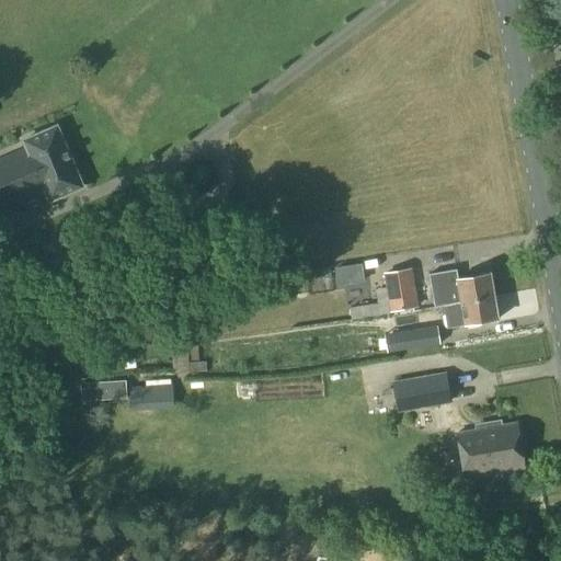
[(0,160),(0,213),(46,194),(49,202),(82,189),(57,127),(24,141),(27,149),(0,160)]
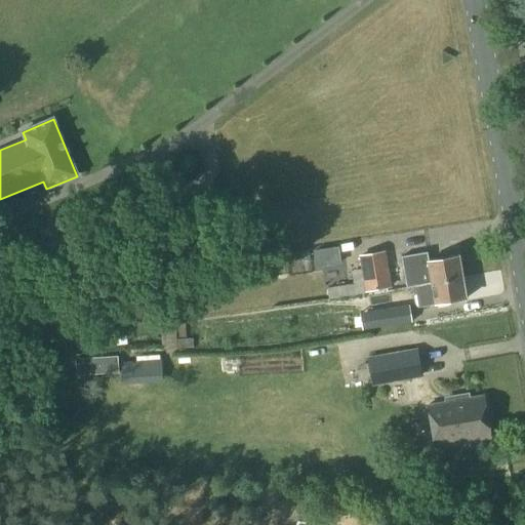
[(327,288),(328,298),(329,299),(392,288),(386,250),(358,256),(360,270),(351,272),(353,284),(327,288)]
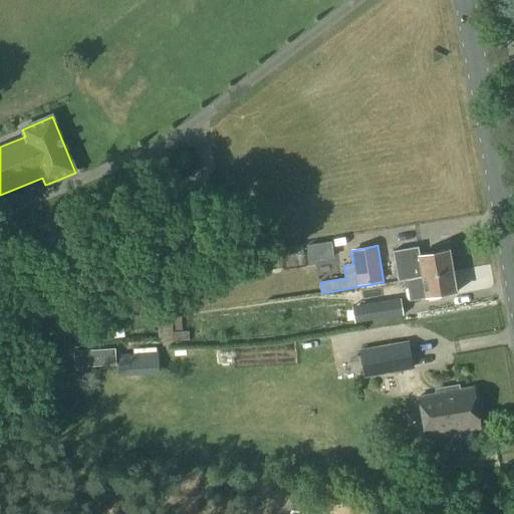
[(406,280),(452,272),(448,251),(420,256),(418,247),(393,252),(398,282),(406,281),(406,280)]
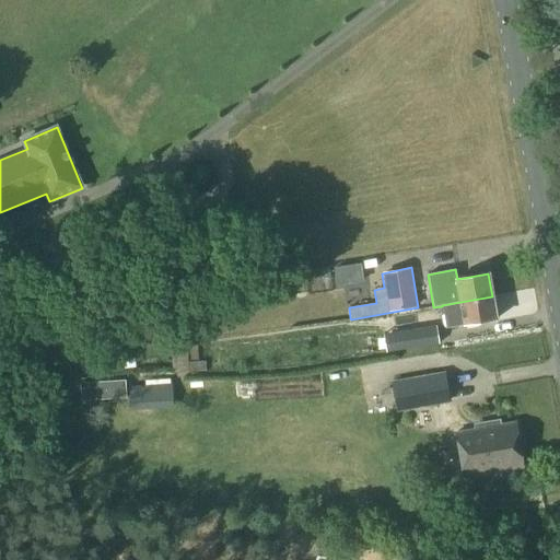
[(442,305),(442,306),(446,328),(497,319),(492,296),(442,305)]
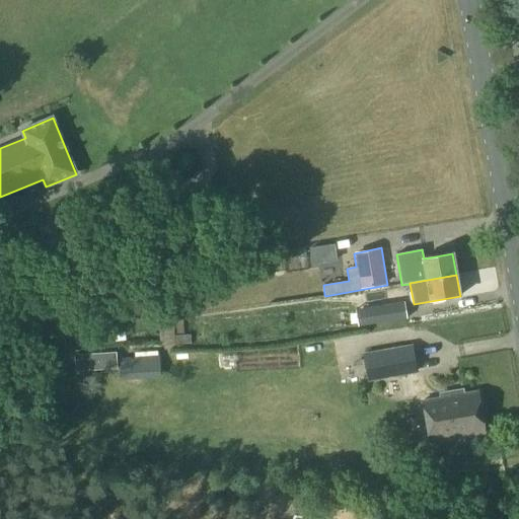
[(363,308),(366,324),(406,318),(403,302),(363,308)]
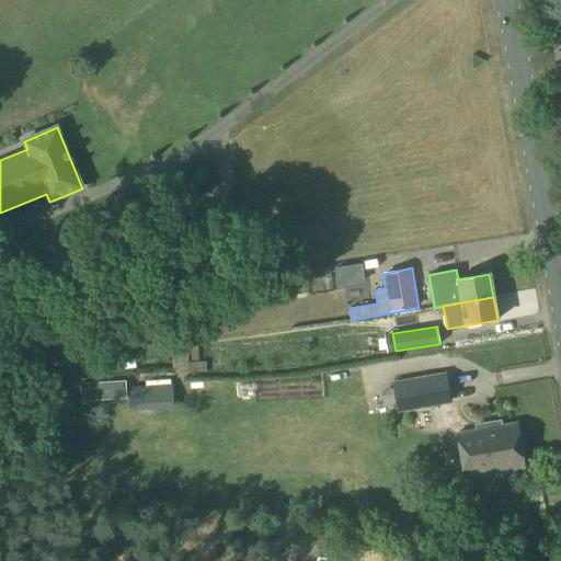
[(198,363),(197,346),(171,346),(172,374),(206,371),(206,362),(198,363)]
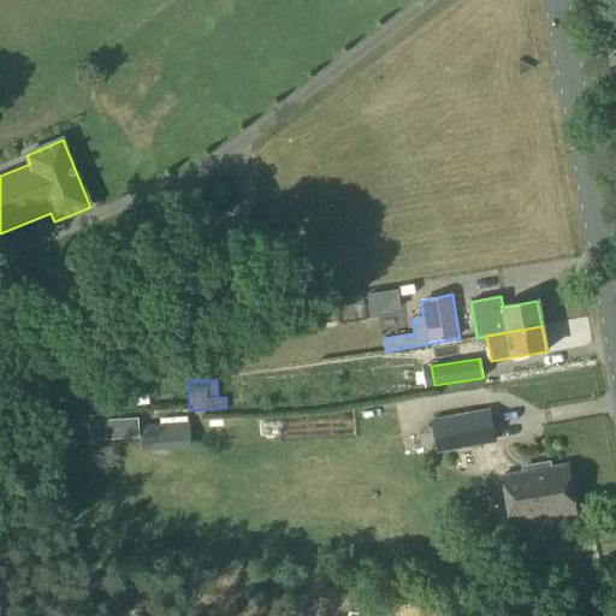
[(437,454),(439,454),(480,446),(485,472),(504,468),(501,446),(496,442),(490,409),(431,420),(437,454)]
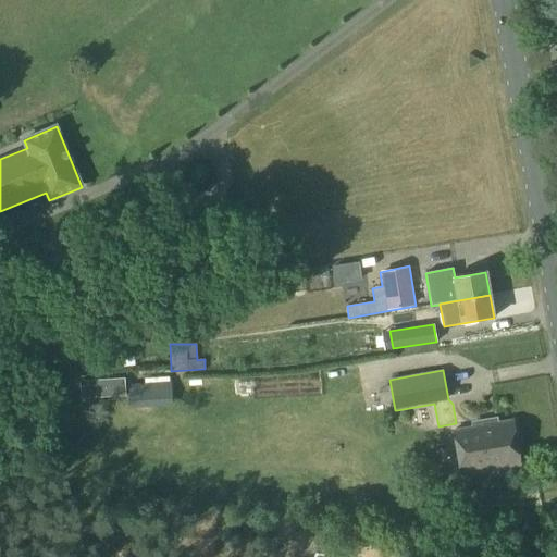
[(134,409),(173,406),(171,381),(133,384),(134,409)]
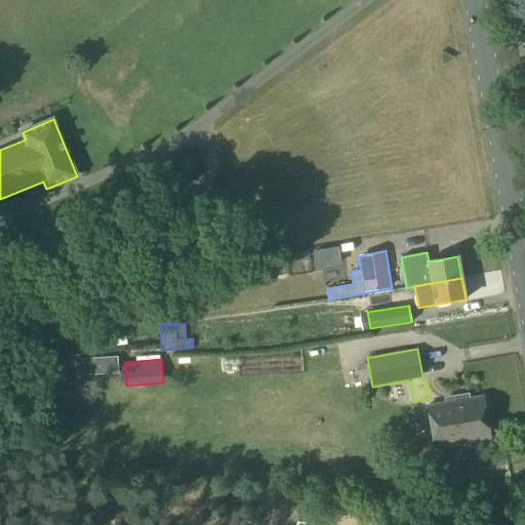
[(435,447),(489,438),(482,397),(428,406),(435,447)]
